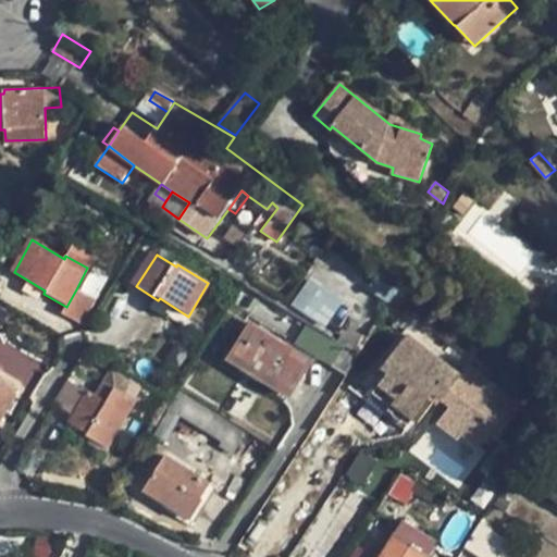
[(344,301),(321,285),(307,306),(331,322),(344,301)]
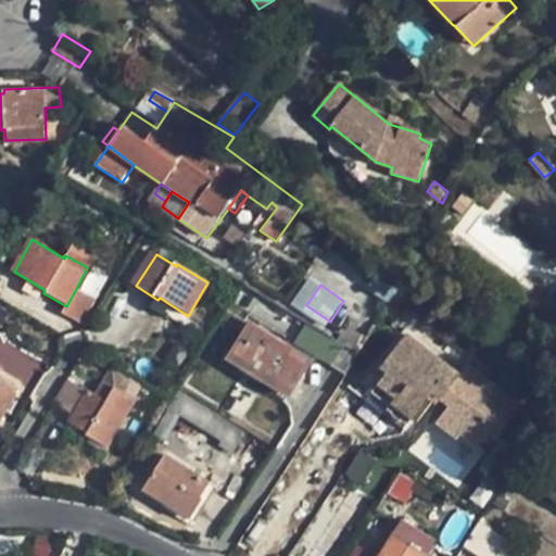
[(95,300),(76,289),(66,306),(63,313),(81,324),(95,300)]
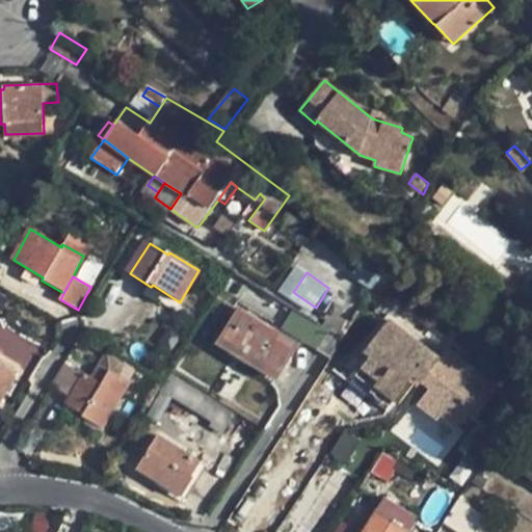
[(296,345),(240,311),(220,344),(275,378),(296,345)]
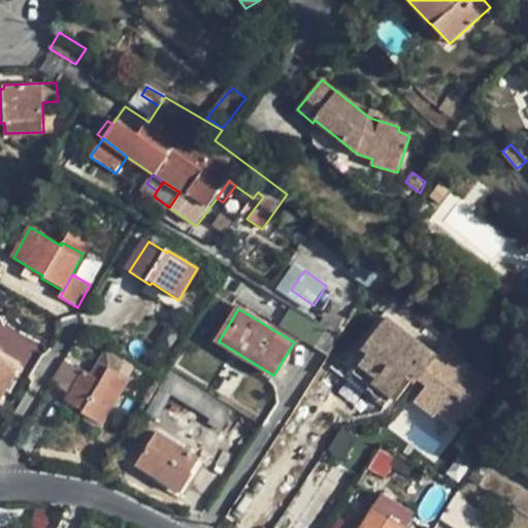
[(411,373),(420,380),(421,380),(438,356),(387,318),(363,349),(367,353),(360,364),(375,377),(372,383),(392,398),(411,373)]
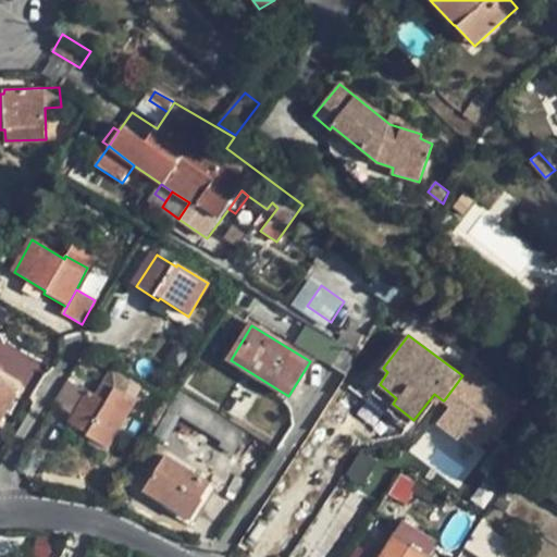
[(465,435),(482,449),(492,437),(497,442),(523,410),(475,371),(485,358),(480,354),(462,375),(444,400),(443,400),(453,407),(440,424),(460,441),(465,435)]
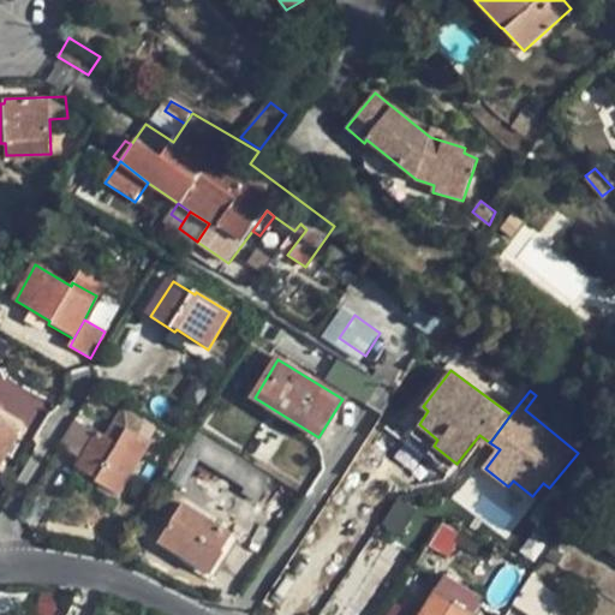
[(163,447),(173,433),(123,405),(117,416),(163,447)]
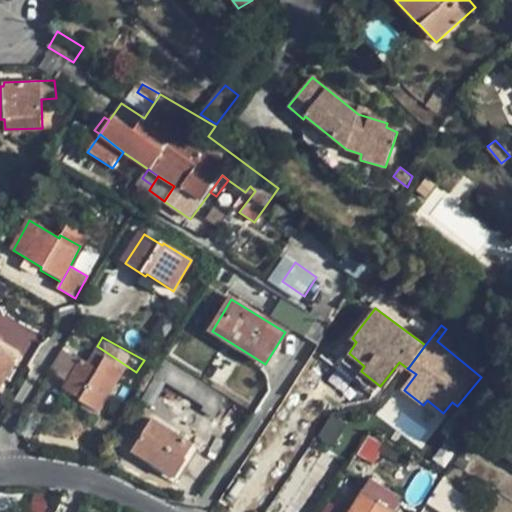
[(0,388),(15,361),(0,351),(0,388)]
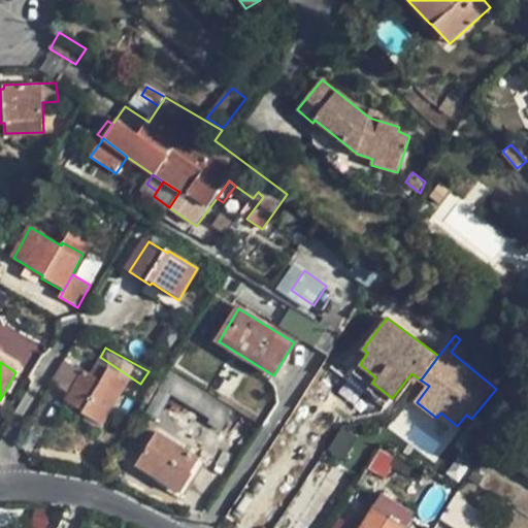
[(110,368),(107,373),(103,381),(96,376),(87,370),(68,401),(84,411),(83,414),(103,426),(129,380),(110,368)]
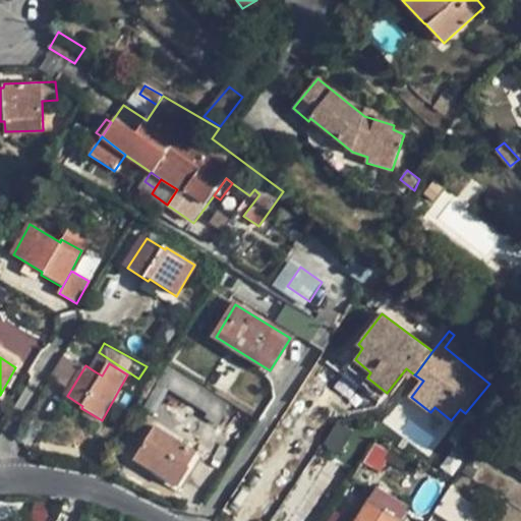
[(100,364),(95,371),(102,375),(106,368),(100,364)]
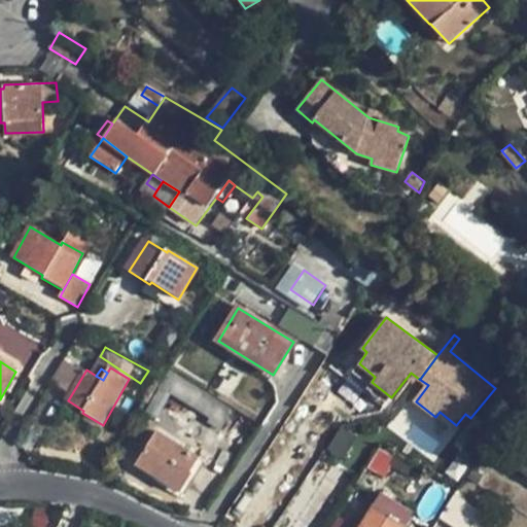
[(182,377),(170,370),(164,379),(143,413),(155,421),(171,396),(182,377)]
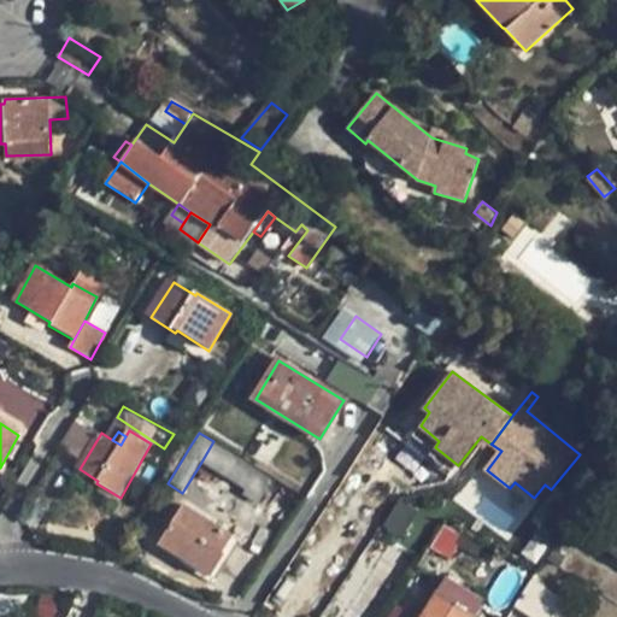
[(277,481),(213,441),(200,464),(245,491),(244,494),(262,505),(277,481)]
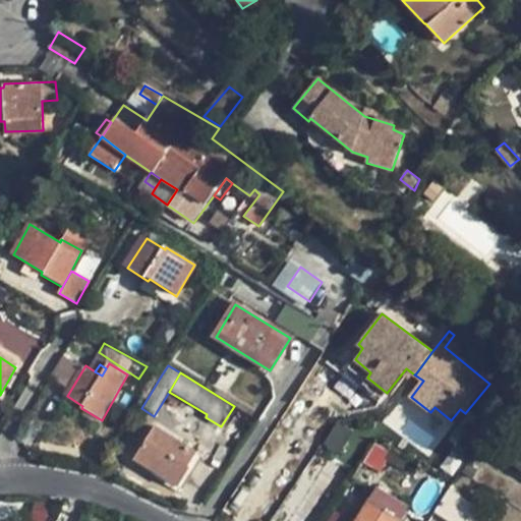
[(447,425),(451,420),(435,407),(430,412),(447,425)]
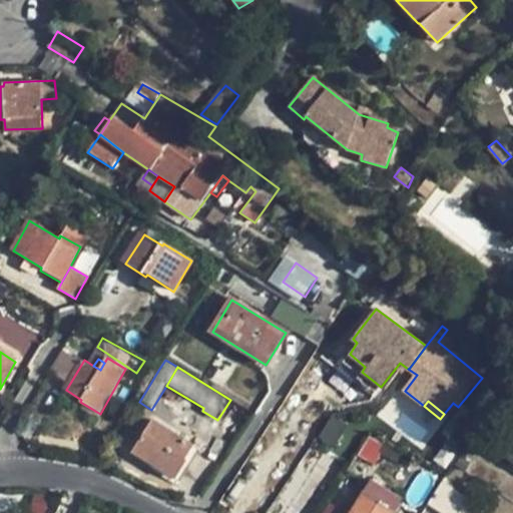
[(183,459),(192,445),(154,422),(134,452),(175,477),(185,460),(183,459)]
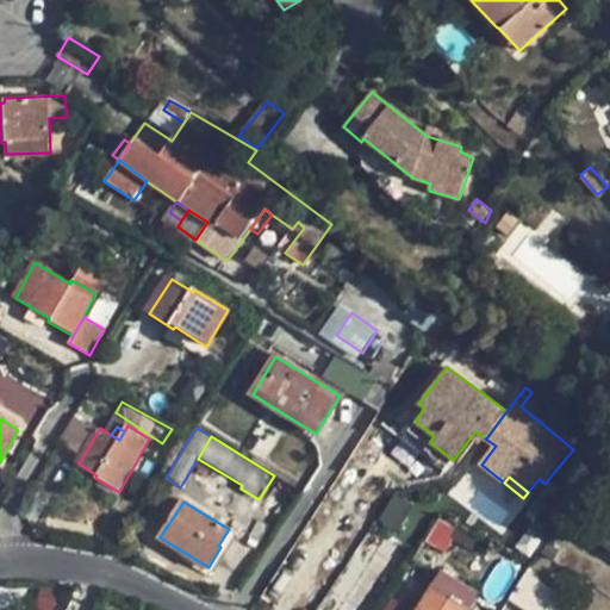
[(439,549),(454,527),(440,520),(425,542),(439,549)]
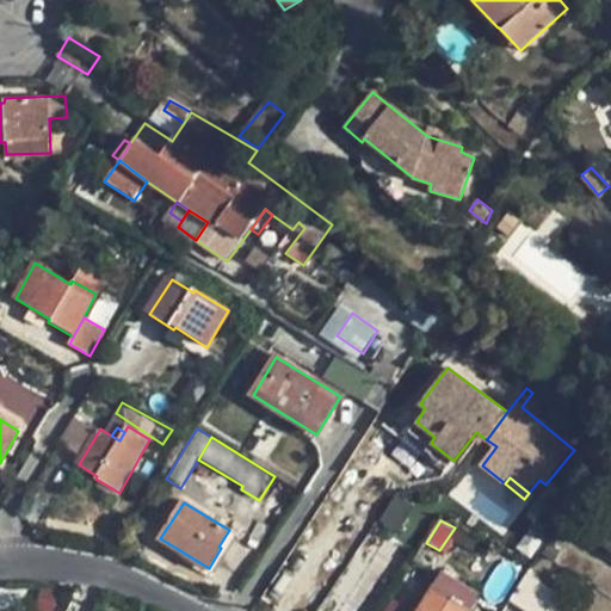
[(240,537),(229,530),(218,547),(221,548),(209,568),(216,573),(240,537)]
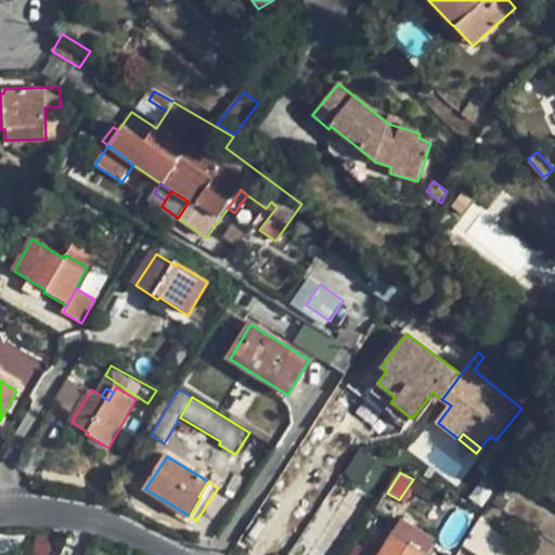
[(518,554),(520,552),(479,523),(466,544),(481,554),(518,554)]
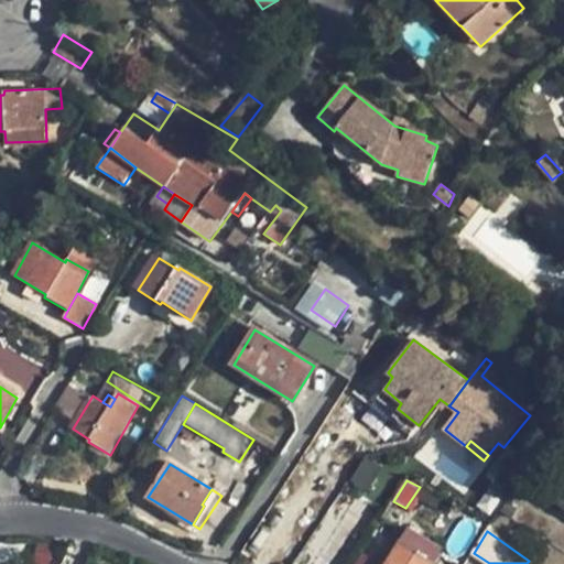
[(431,563),(399,543),(386,563),(431,563)]
